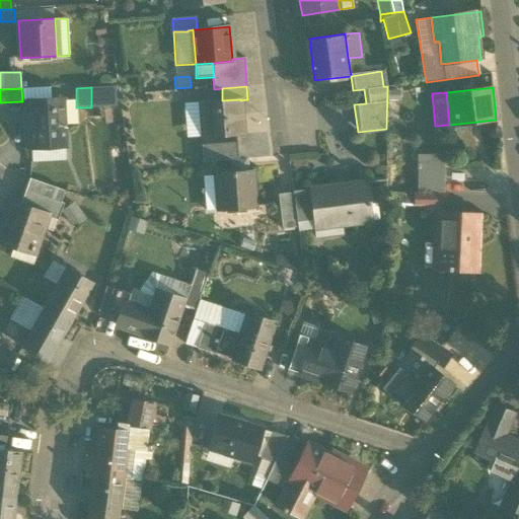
[(27,100),(30,149),(65,147),(63,98),(27,100)]
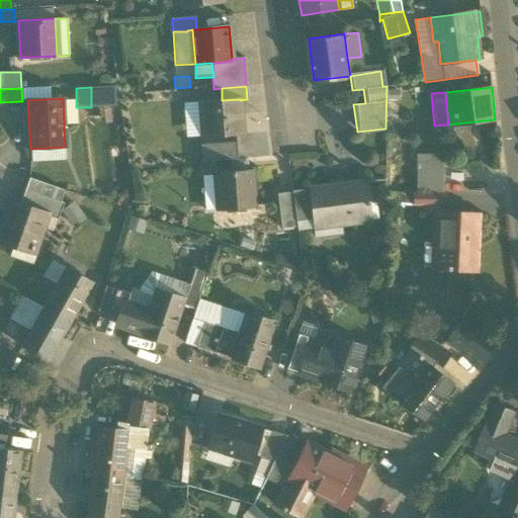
[(222,100),(202,102),(203,117),(204,138),(243,135),(240,100),(240,99),(222,100)]
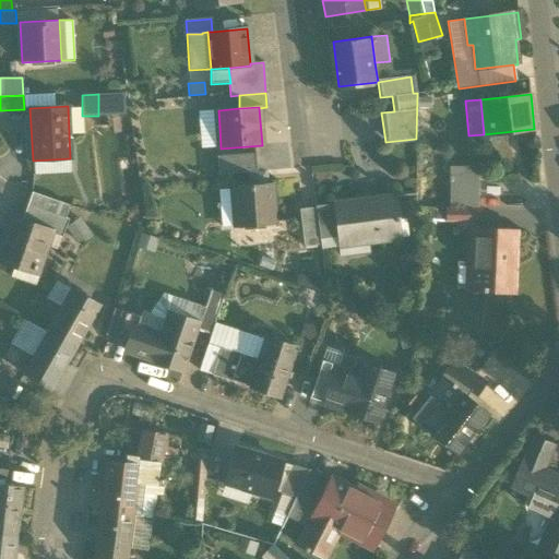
[(201,129),(219,127),(218,110),(199,111),(201,129)]
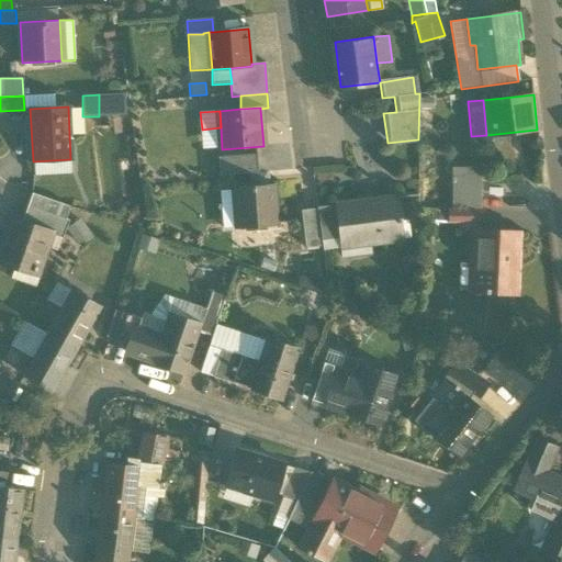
[(221,127),(202,130),(203,150),(222,149),(221,127)]
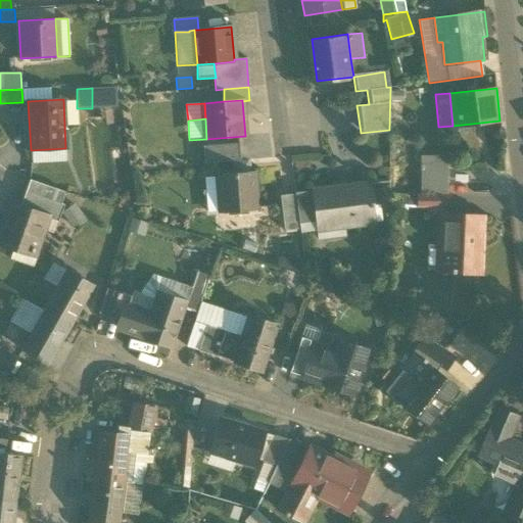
[(203,147),(204,164),(240,160),(239,144),(203,147)]
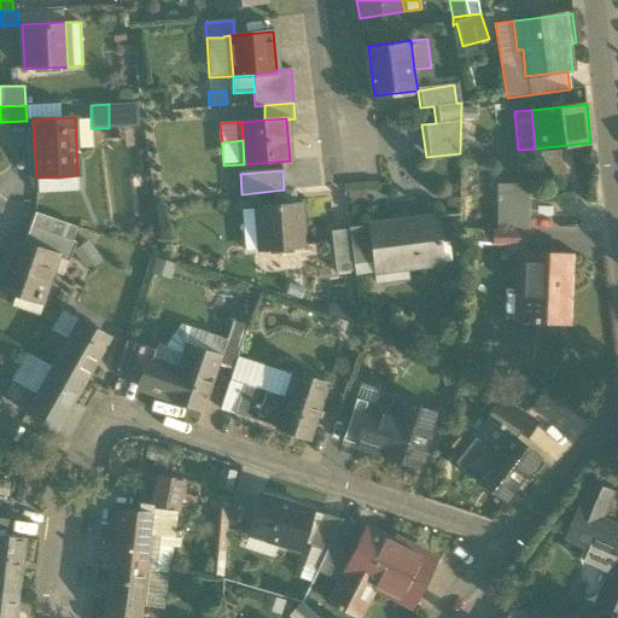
[(77,192),(77,175),(36,178),(36,193),(77,192)]
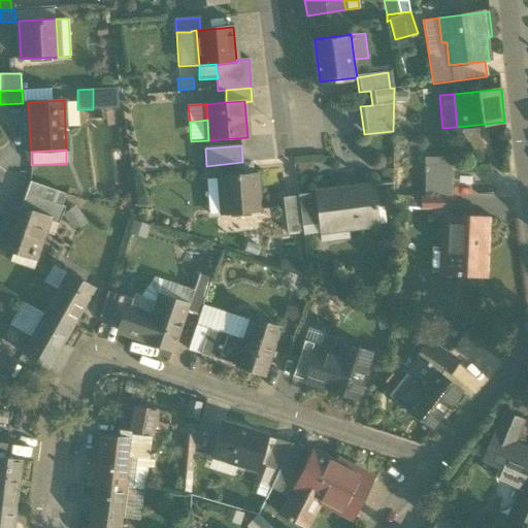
[(426,158),(426,198),(450,198),(451,158),(426,158)]
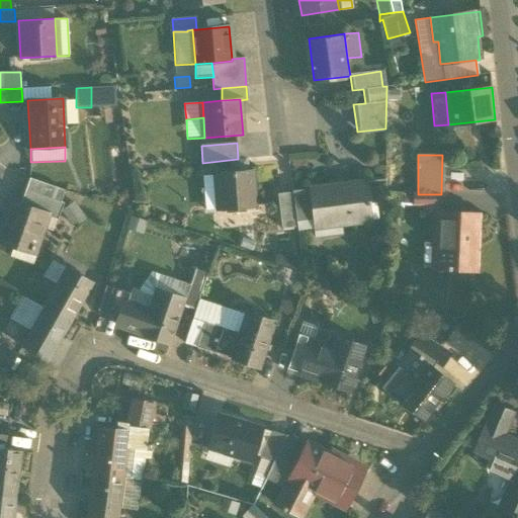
[(219,177),(222,210),(259,207),(256,174),(219,177)]
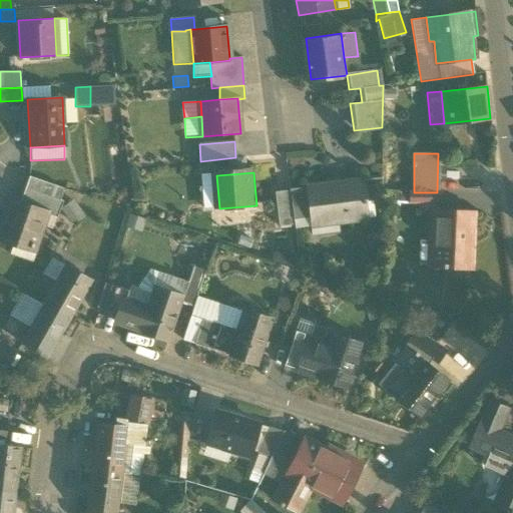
[(219,208),(216,175),(200,175),(202,209),(219,208)]
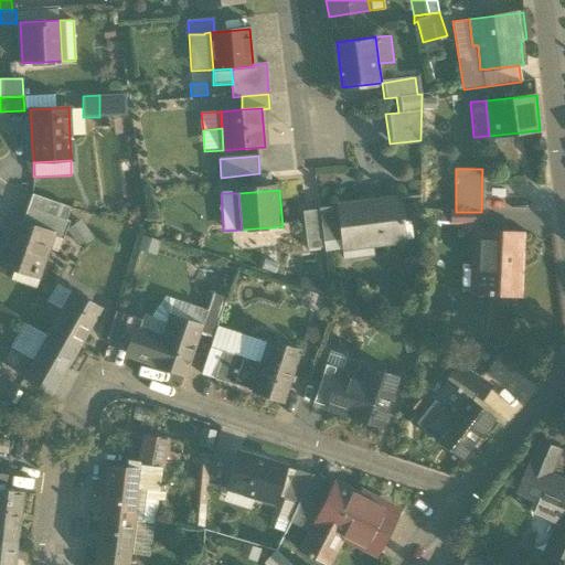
[(31,194),(27,206),(65,220),(70,208),(31,194)]
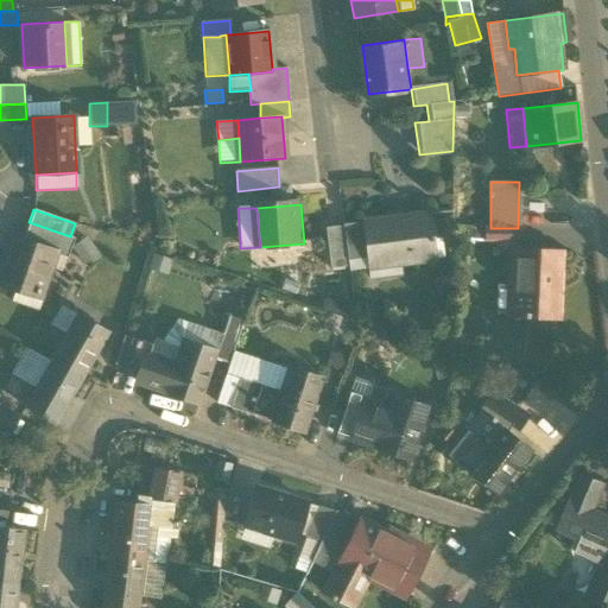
[(362,221),(362,223),(367,255),(368,263),(396,259),(397,265),(400,264),(437,260),(431,213),(362,221)]
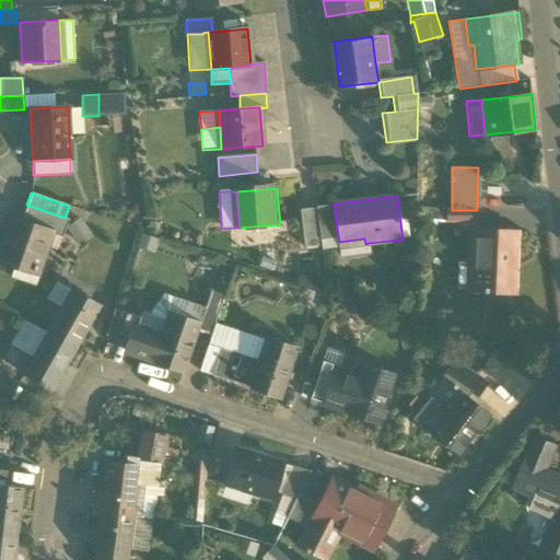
[(68,219),(65,218),(26,205),(21,222),(49,232),(49,233),(61,237),(63,232),(65,228),(68,219)]
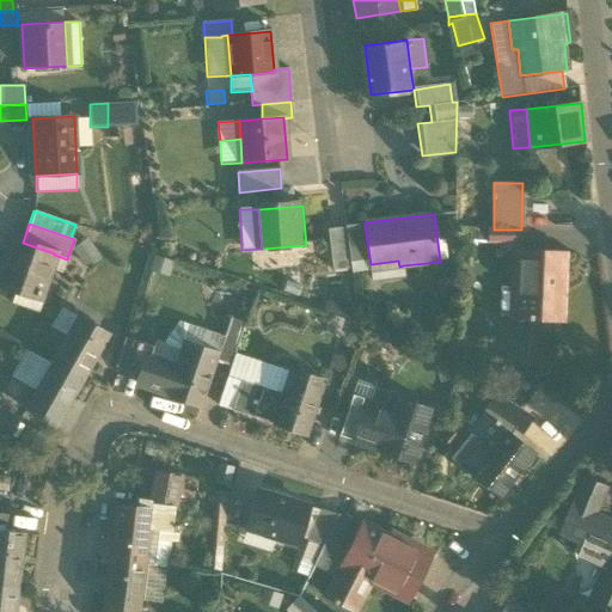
[(349,259),(369,257),(365,225),(346,228),(349,259)]
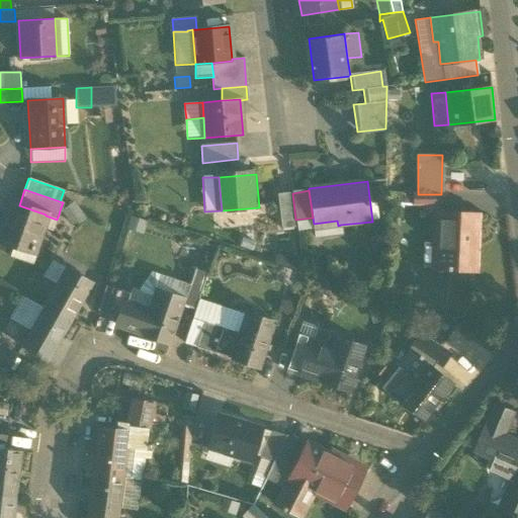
[(276,195),(280,222),(295,220),(292,193),(276,195)]
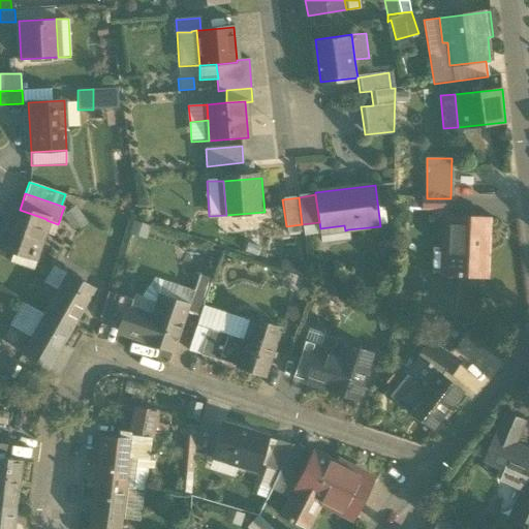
[(405,210),(424,210),(424,198),(405,197),(405,210)]
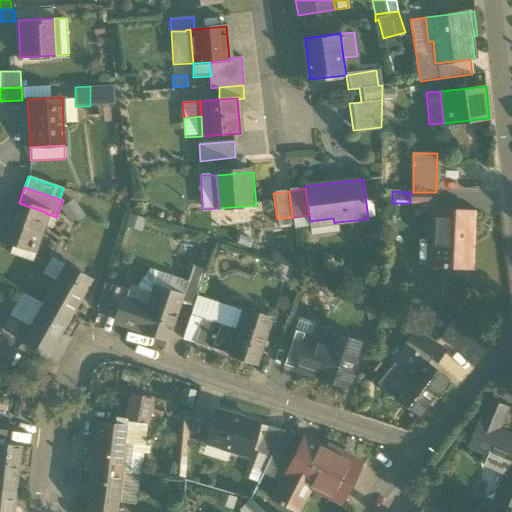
[(436,203),(436,192),(413,192),(410,192),(410,203),(436,203)]
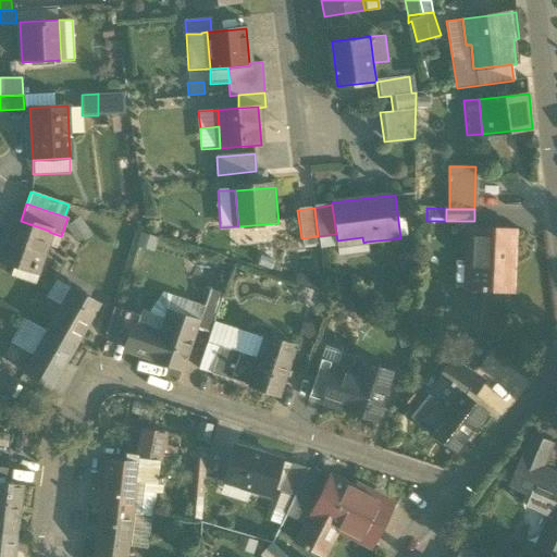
[(64,226),(76,244),(90,234),(78,217),(64,226)]
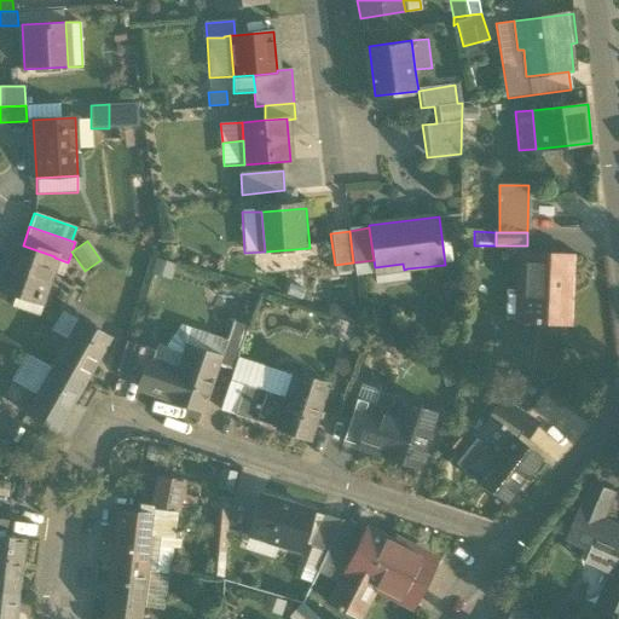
[(0,288),(15,294),(39,302),(55,258),(55,256),(23,246),(13,242),(0,279),(0,288)]
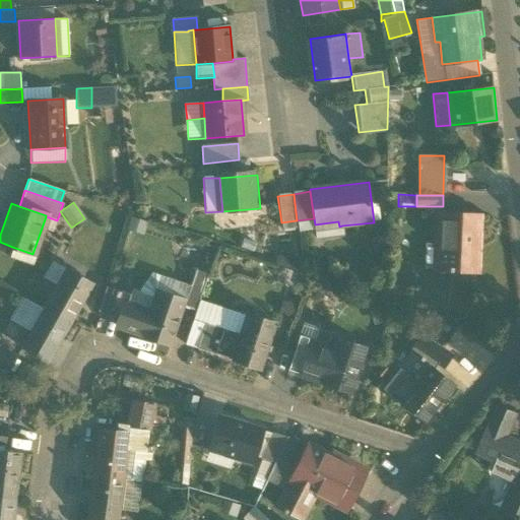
[(435,270),(468,272),(470,236),(479,236),(480,215),(438,212),(436,244),(435,270)]
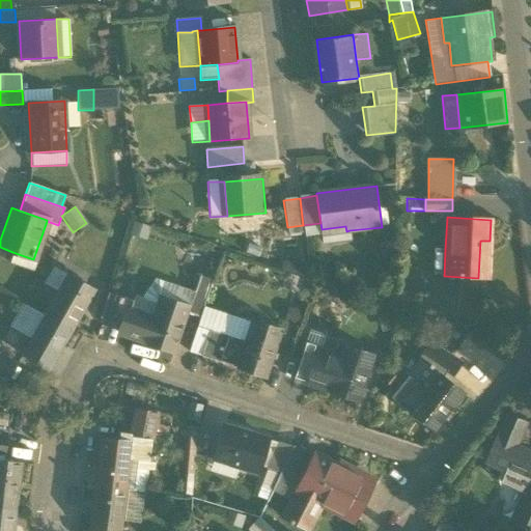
[(130,235),(145,241),(150,227),(134,222),(130,235)]
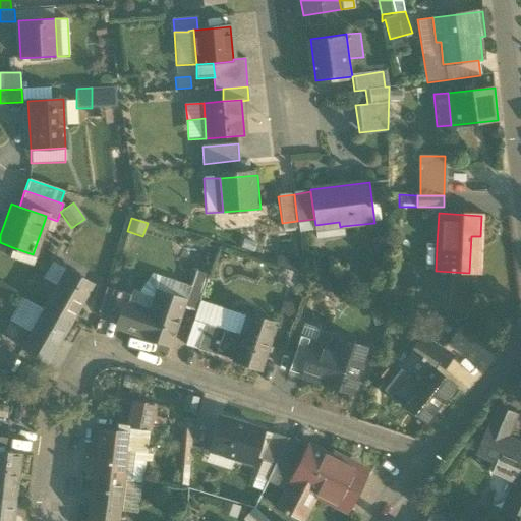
[(344,236),(343,226),(340,227),(339,222),(315,225),(316,239),(344,236)]
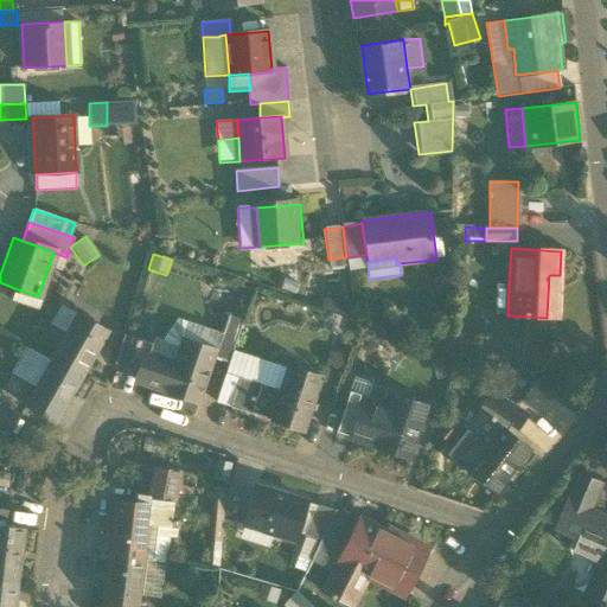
[(557,319),(560,275),(549,275),(547,318),(557,319)]
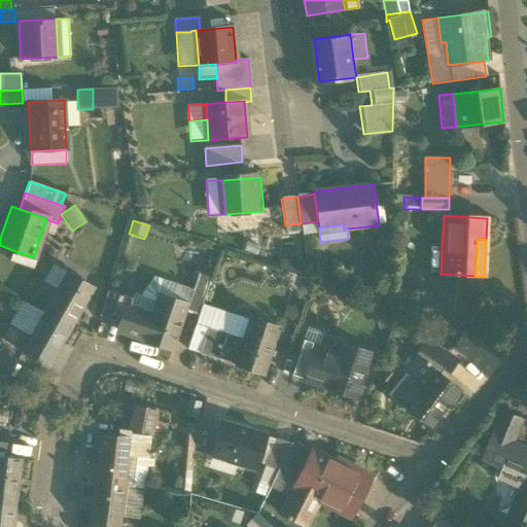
[(429,274),(441,274),(442,247),(430,247),(429,274)]
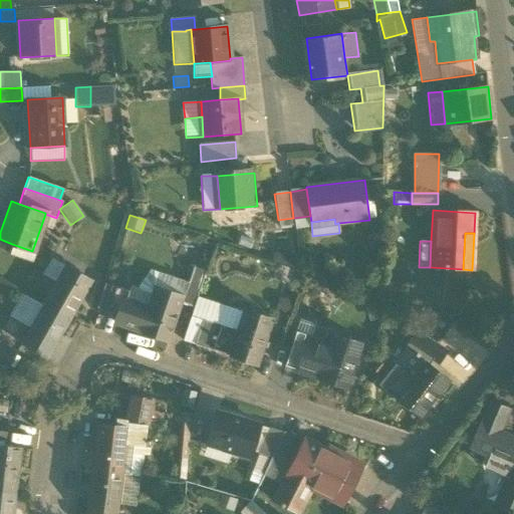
[(28,262),(32,251),(12,244),(9,255),(28,262)]
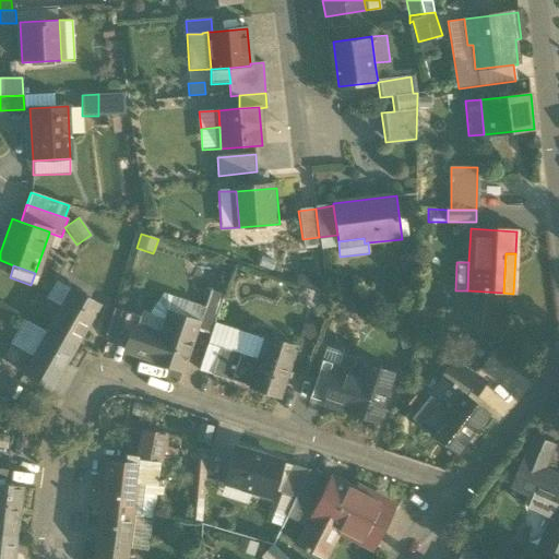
[(297,274),(295,283),(317,290),(320,281),(297,274)]
